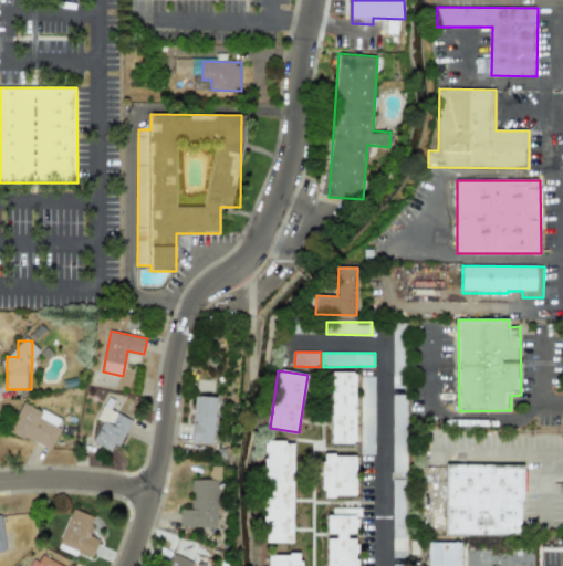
[(332,443),(356,443),(356,371),(332,371),(332,443)]
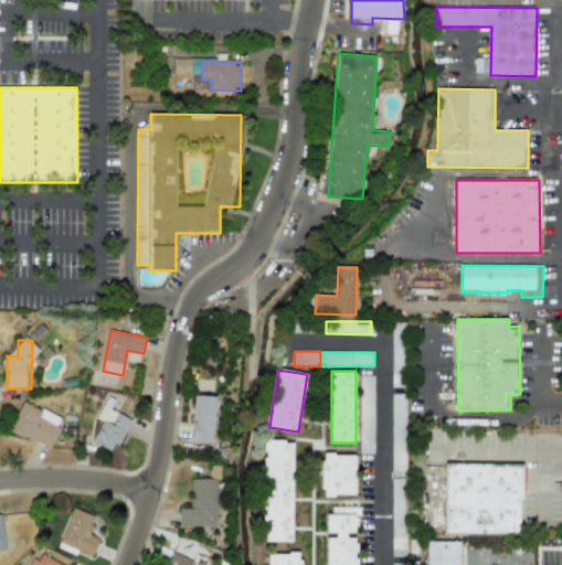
[(362,454),(377,454),(375,375),(361,375),(362,454)]
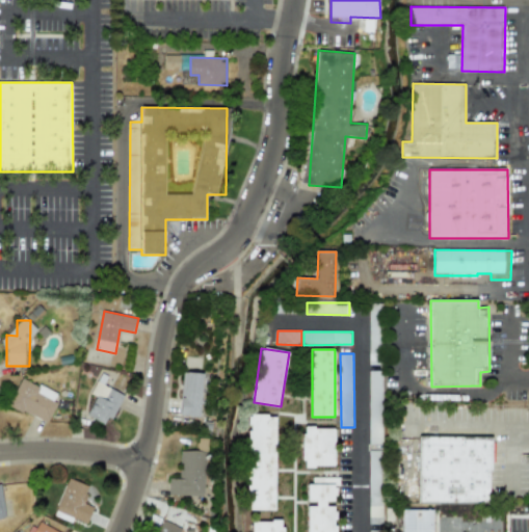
[(203,373),(183,373),(181,417),(202,417),(203,373)]
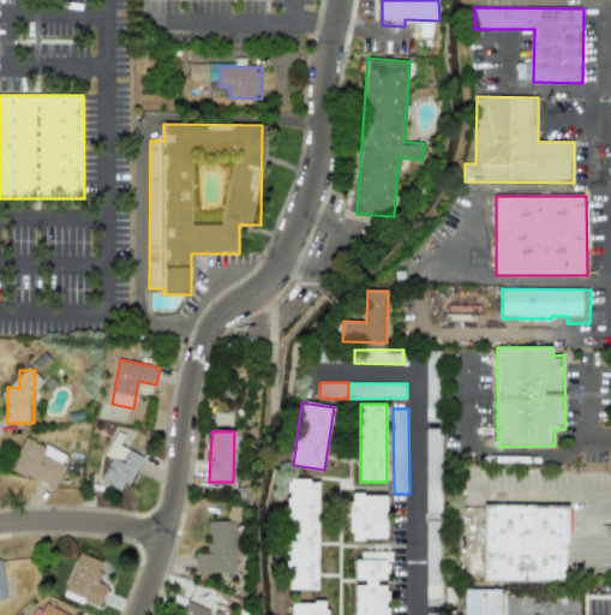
[(71,457),(27,436),(11,469),(55,489),(71,457)]
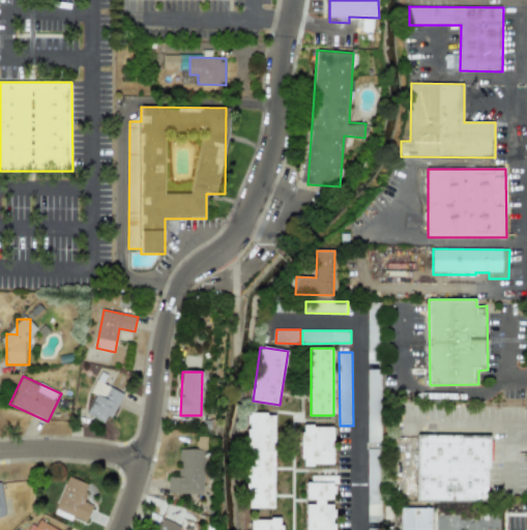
[(96,394),(88,414),(110,424),(124,392),(96,380),(91,392),(96,394)]
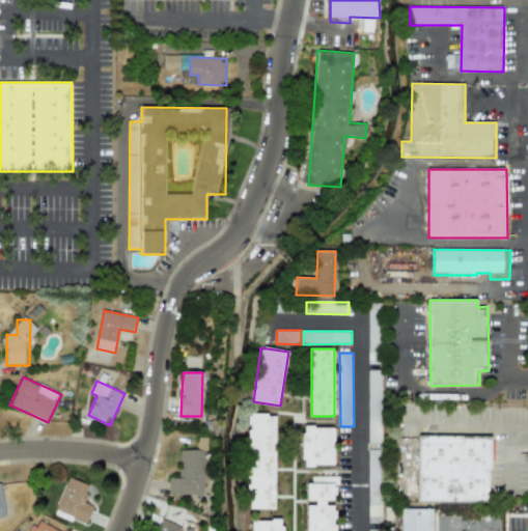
[(276,414),(249,414),(249,509),(276,509),(276,414)]
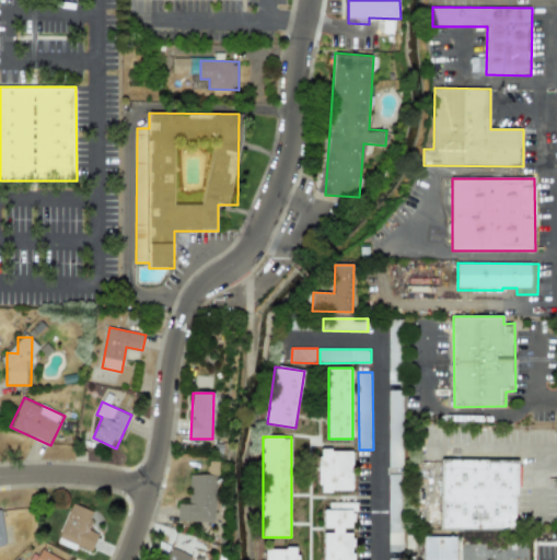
[(354,450),(320,451),(321,491),(355,491),(354,450)]
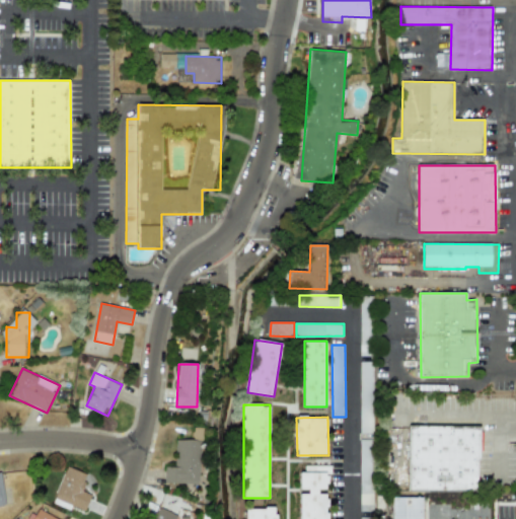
[(410,492),(480,492),(480,427),(410,427),(410,492)]
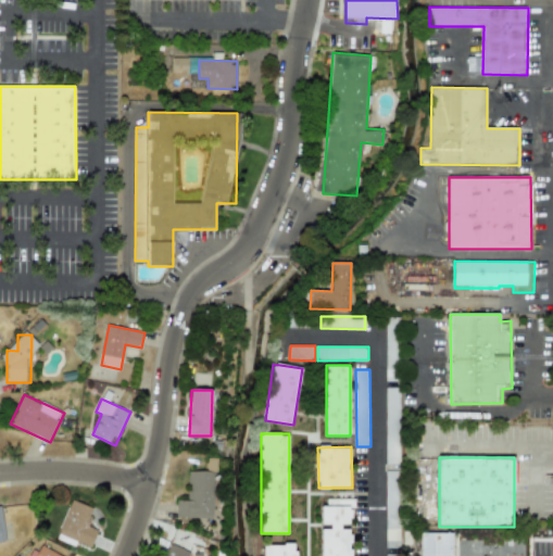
[(177,518),(215,519),(217,471),(190,470),(189,501),(178,500),(177,518)]
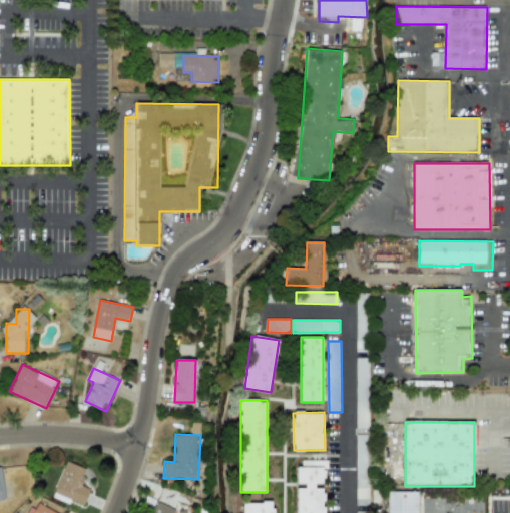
[(357,504),(369,504),(370,435),(359,435),(357,504)]
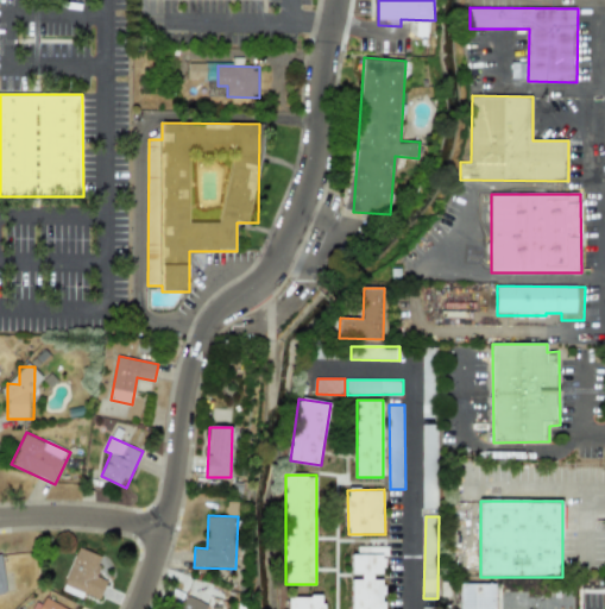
[(385,608),(385,577),(388,577),(388,546),(354,546),(354,577),(353,577),(352,608),(385,608)]
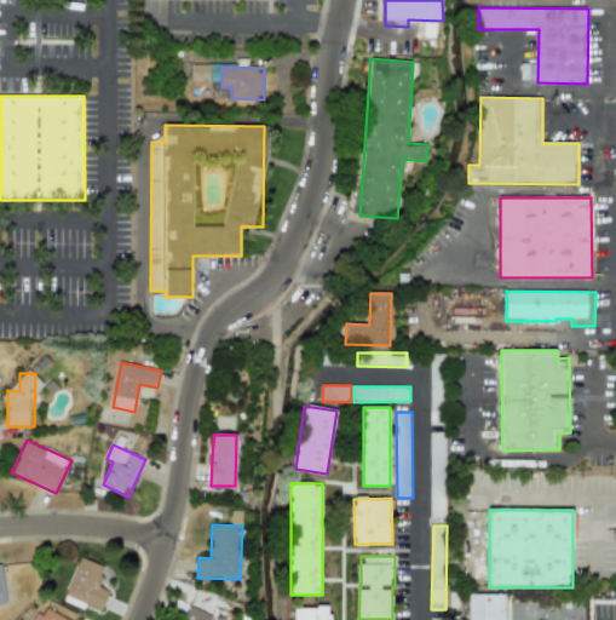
[(103,610),(110,591),(98,586),(107,567),(81,557),(64,601),(86,609),(87,604),(103,610)]
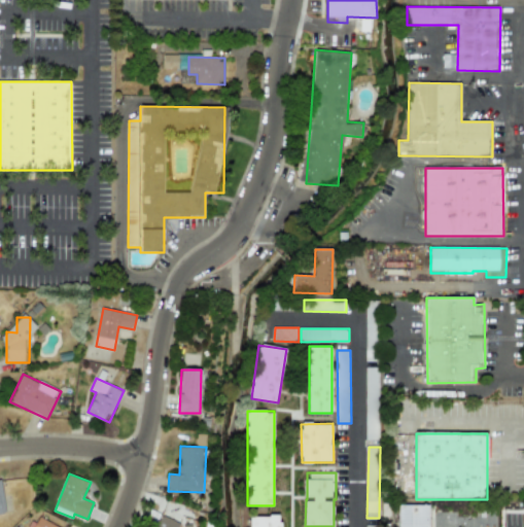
[(0,514),(14,513),(12,494),(5,495),(3,480),(0,480),(0,514)]
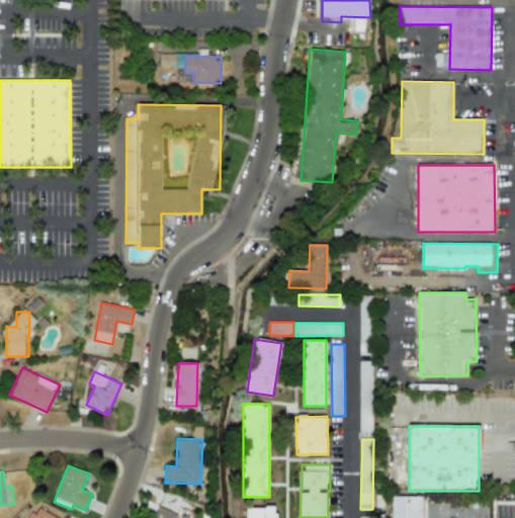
[(392,517),(423,517),(423,497),(392,497),(392,517)]
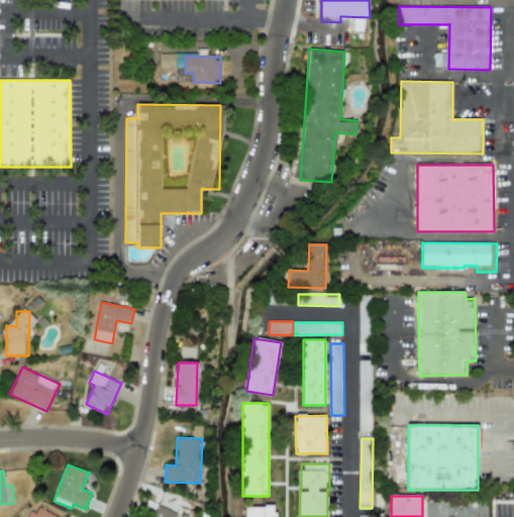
[(152,516),(178,516),(179,515),(160,505),(152,516)]
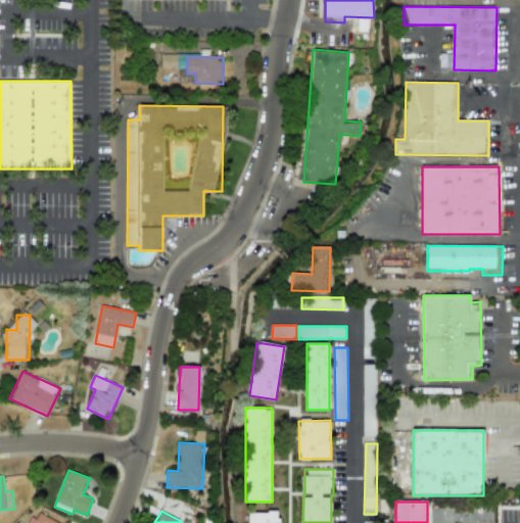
[(32,516),(36,518),(40,512),(60,522),(30,522),(29,522),(32,516)]
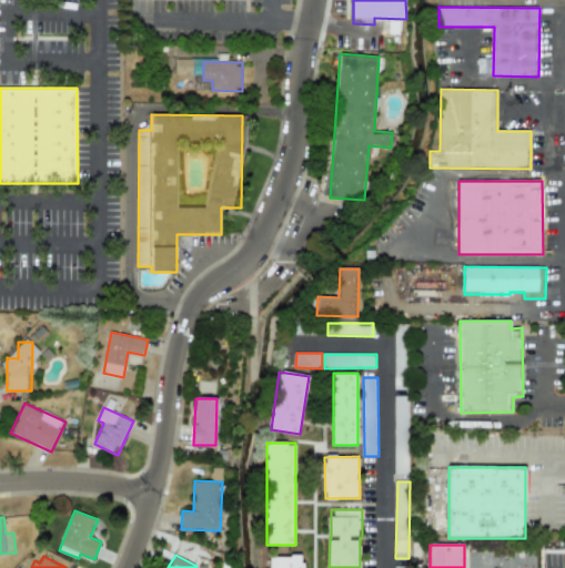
[(302,567),(303,556),(270,556),(270,567),(302,567)]
